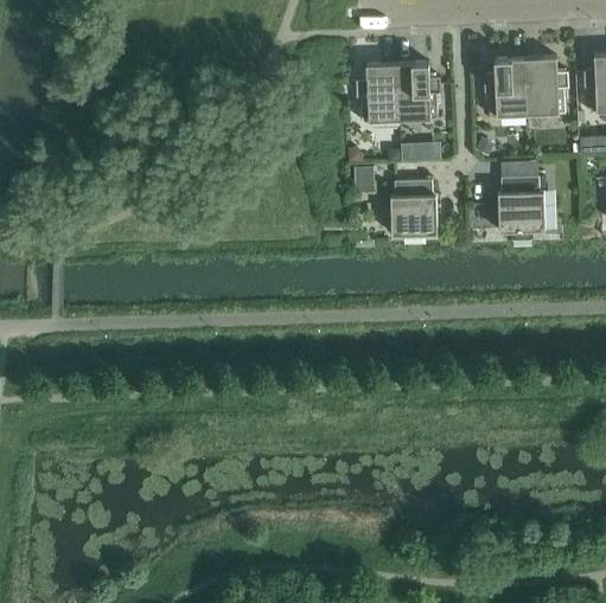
[(605,113),(605,56),(593,57),(593,72),(582,72),(584,89),(587,89),(588,114),(605,113)]
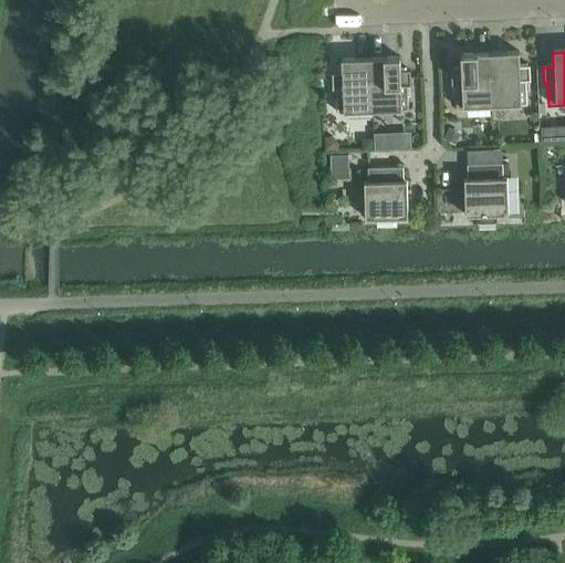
[(519,54),(489,56),(491,110),(526,107),(525,84),(530,84),(529,69),(519,69),(519,54)]
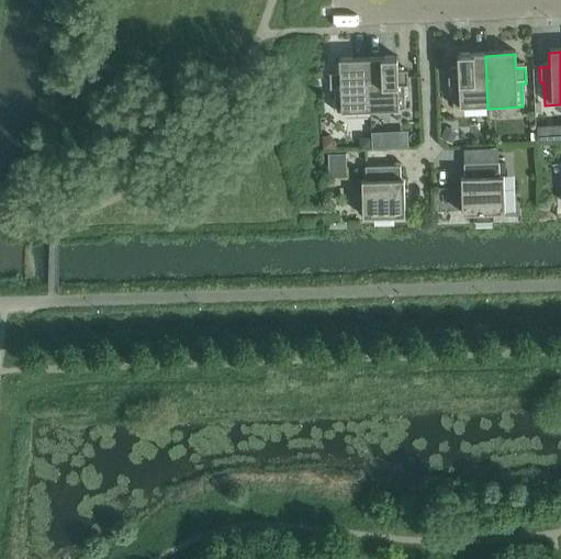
[(487,109),(485,56),(457,57),(457,70),(447,71),(448,87),(451,87),(452,110),(487,109)]
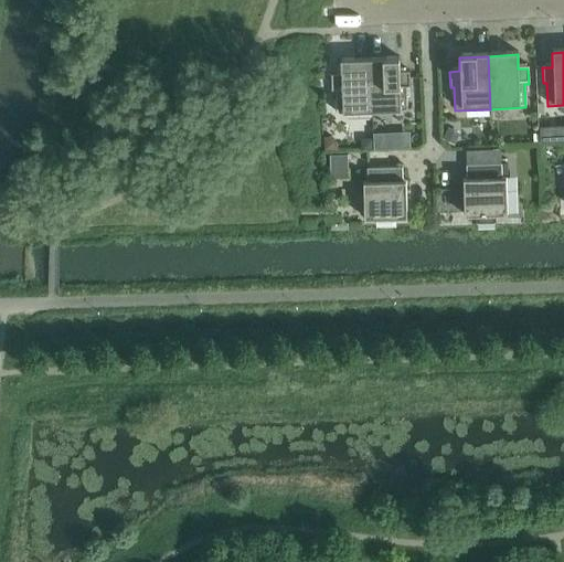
[(398,60),(369,61),(371,114),(406,113),(406,89),(410,88),(410,74),(398,74),(398,60)]
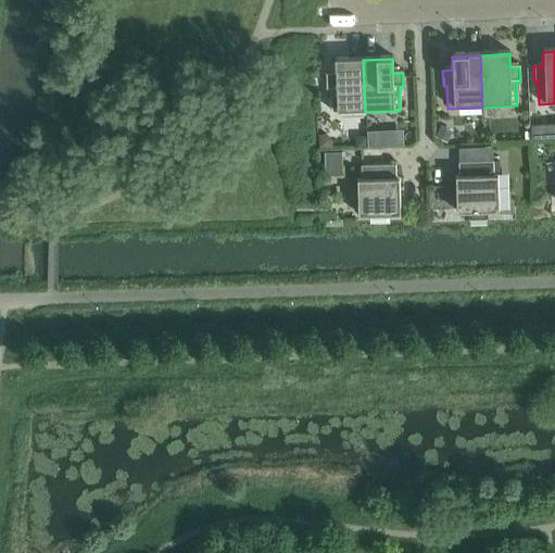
[(365,112),(363,60),(335,61),(336,75),(325,76),(326,90),(330,90),(330,114),(365,112)]
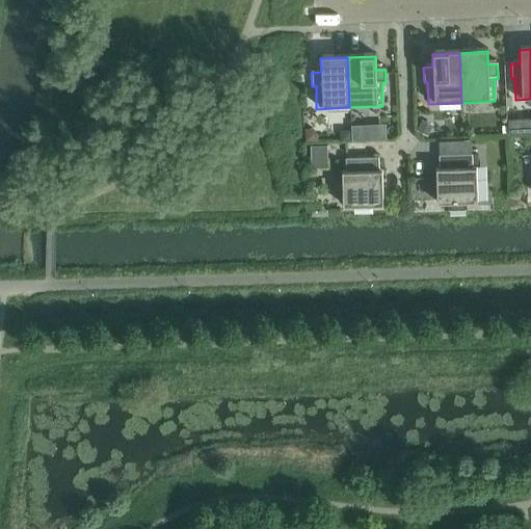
[(526,122),(506,123),(507,138),(527,137),(526,122)]
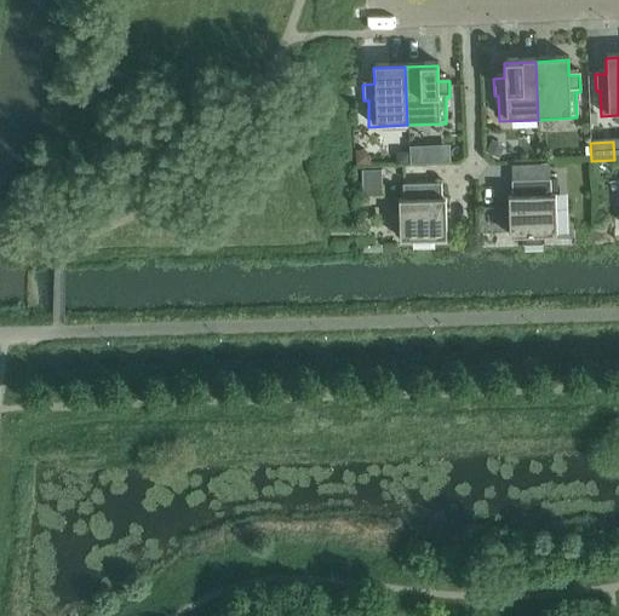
[(491,144),(485,156),(497,162),(503,150),(491,144)]
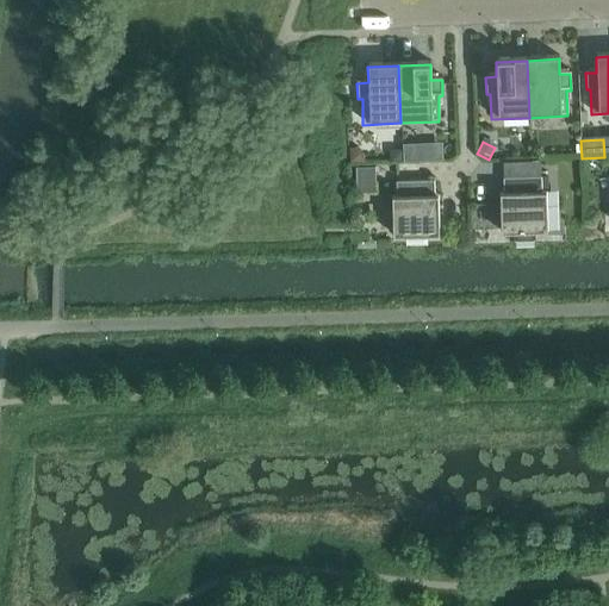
[(422,148),(402,148),(403,154),(403,166),(422,164),(422,148)]
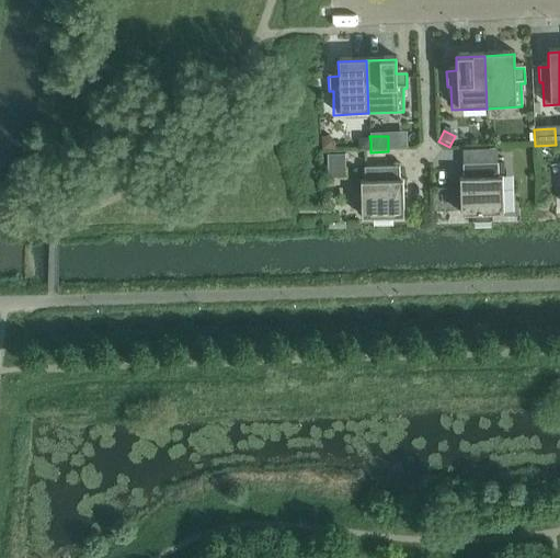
[(370,141),(357,143),(358,154),(370,152),(370,141)]
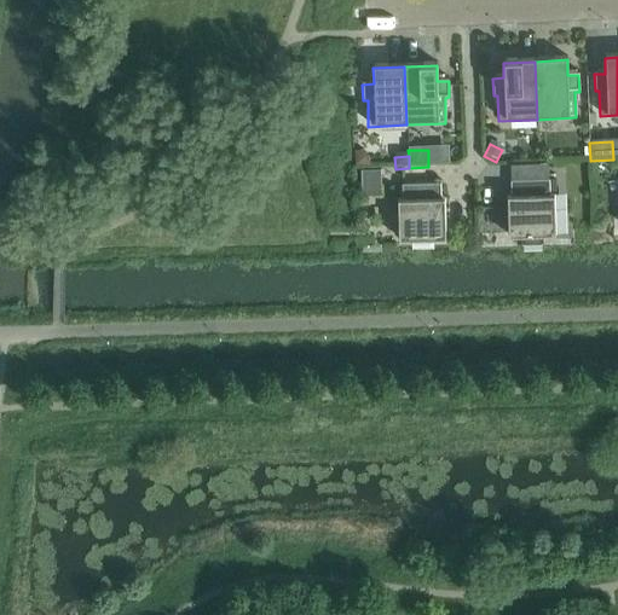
[(510,210),(507,210),(508,238),(521,238),(523,245),(541,245),(541,237),(555,237),(554,197),(549,197),(549,183),(510,184),(510,210)]
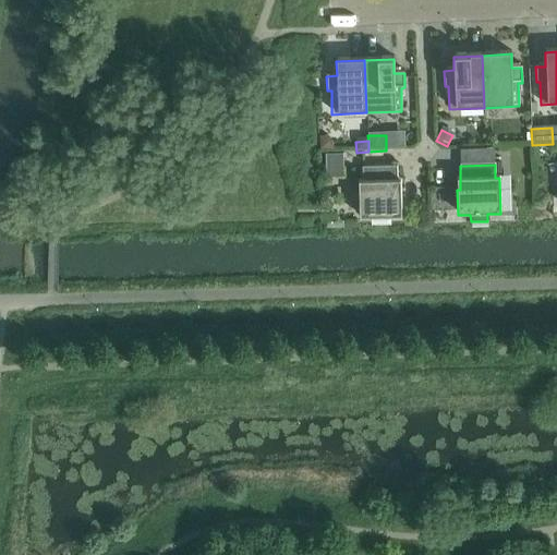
[(359,182),(360,218),(372,217),(372,225),(389,225),(389,217),(401,216),(400,191),(397,191),(397,167),(362,168),(362,182),(359,182)]
